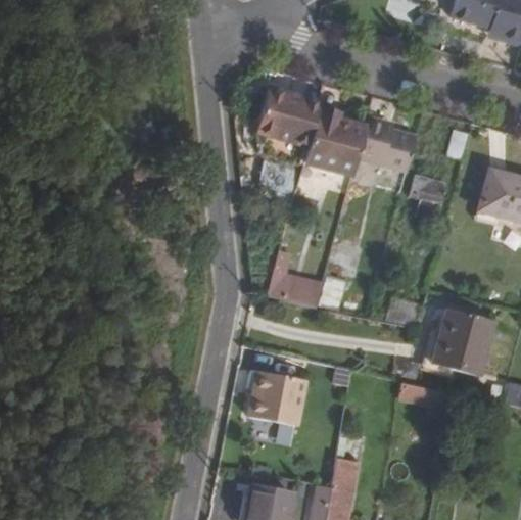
[(455,0),(451,16),(490,26),(499,29),(496,37),(520,43),(520,0),(455,0)]
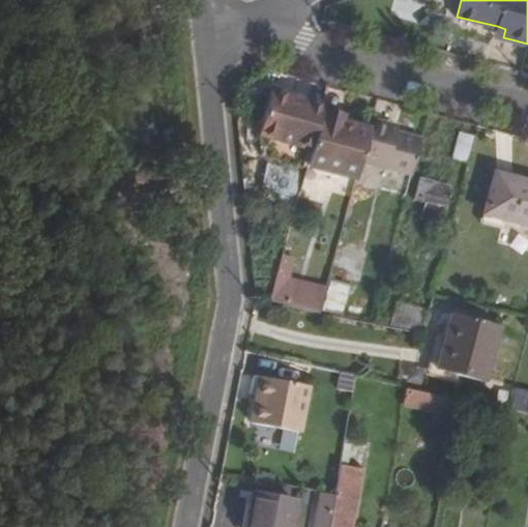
[(494,35),(503,37),(505,29),(497,26),(494,35)]
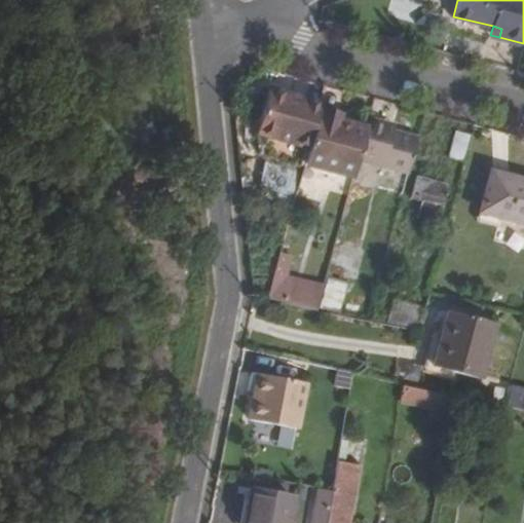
[(258,129),(311,145),(322,109),(324,101),(269,87),(258,129)]
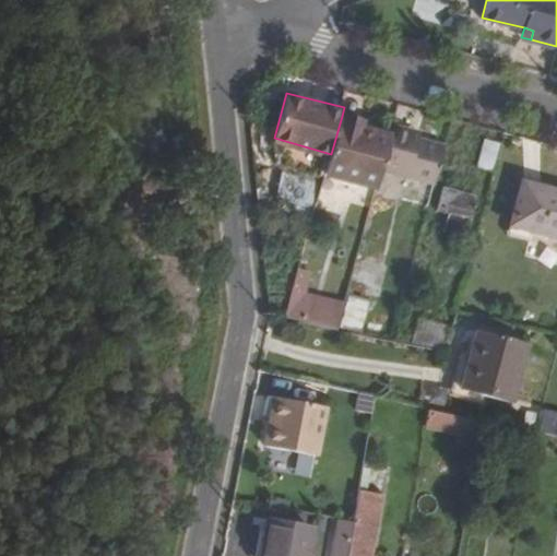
[(342,116),(331,154),(326,176),(376,190),(382,167),(392,129),(342,116)]
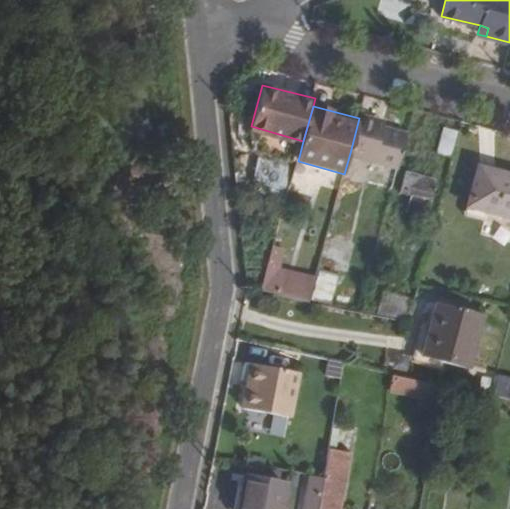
[(359,118),(350,153),(398,166),(408,130),(384,123),(377,122),(379,115),(361,111),(359,118)]
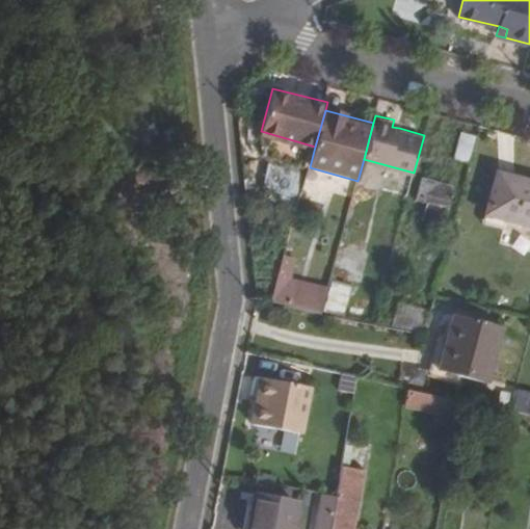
[(475,134),(461,130),(454,156),(468,160),(475,134)]
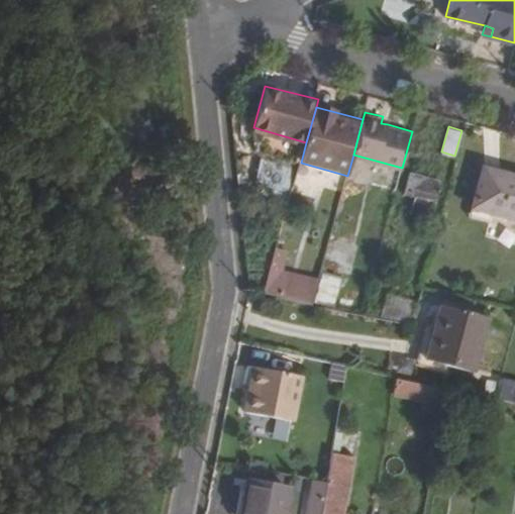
[(263,152),(260,181),(293,192),(301,164),(263,152)]
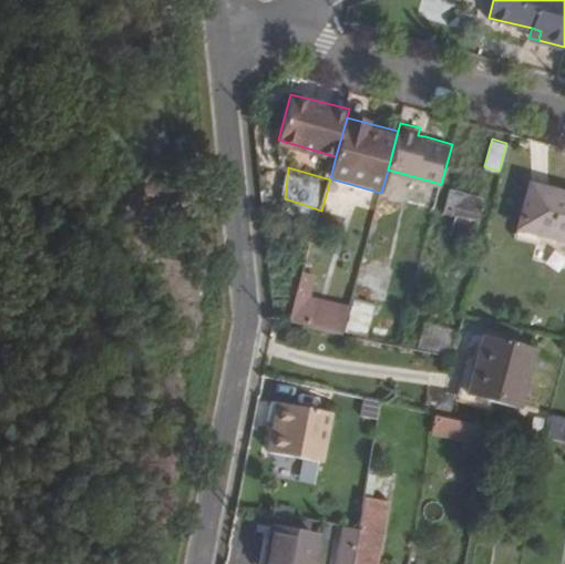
[(556,183),(533,176),(520,225),(564,237),(564,190),(554,187),(556,183)]
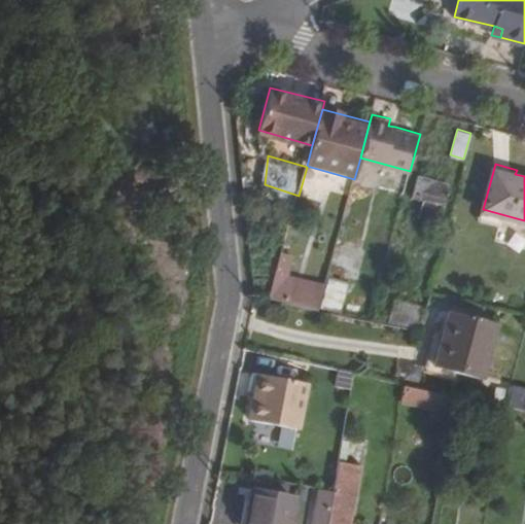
[(450,183),(419,174),(411,204),(442,212),(450,183)]
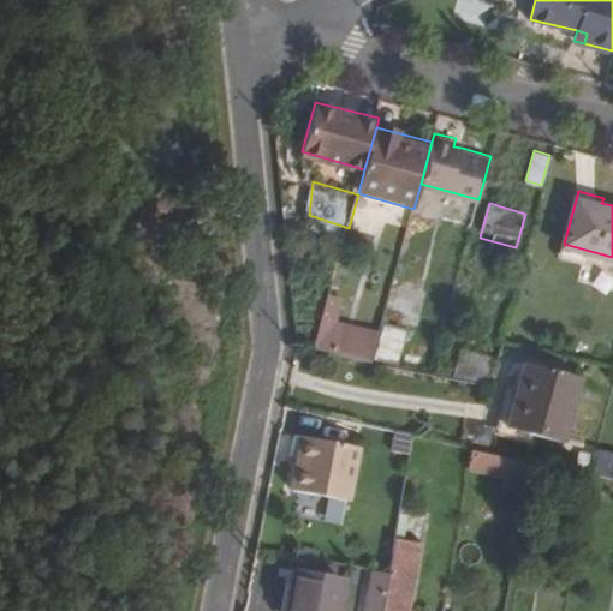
[(423,292),(399,286),(392,310),(417,316),(423,292)]
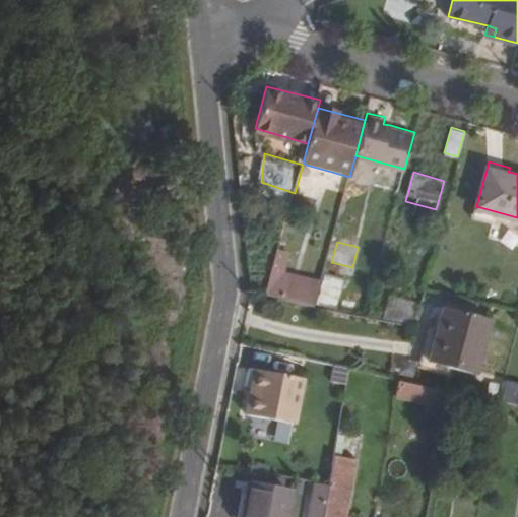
[(279,246),(266,293),(316,302),(321,282),(285,272),(292,249),(279,246)]
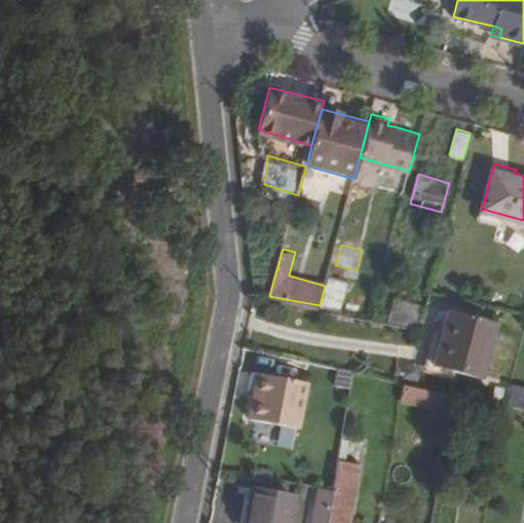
[(325,286),(320,305),(340,309),(348,281),(328,274),(325,286)]
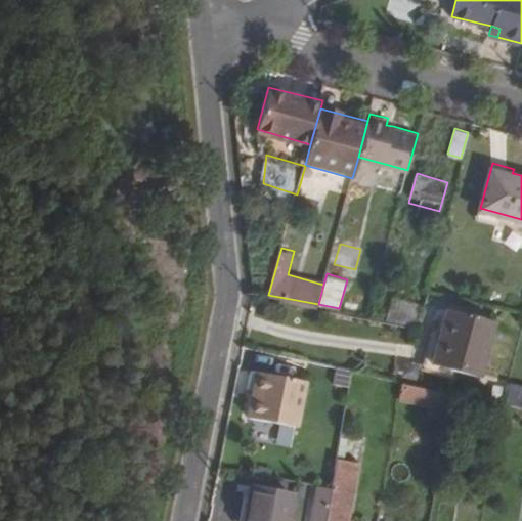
[(386,316),(419,322),(424,305),(393,295),(386,316)]
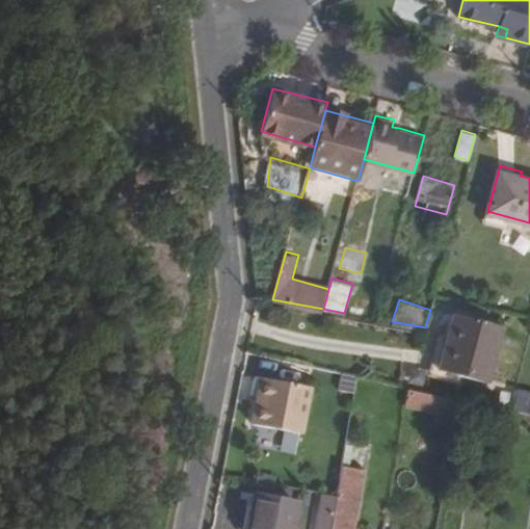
[(502,324),(454,313),(439,368),(486,380),(502,324)]
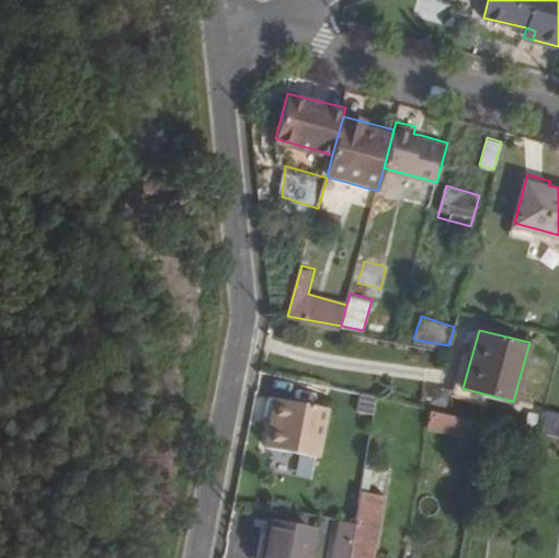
[(327,406),(276,397),(267,443),(317,454),(327,406)]
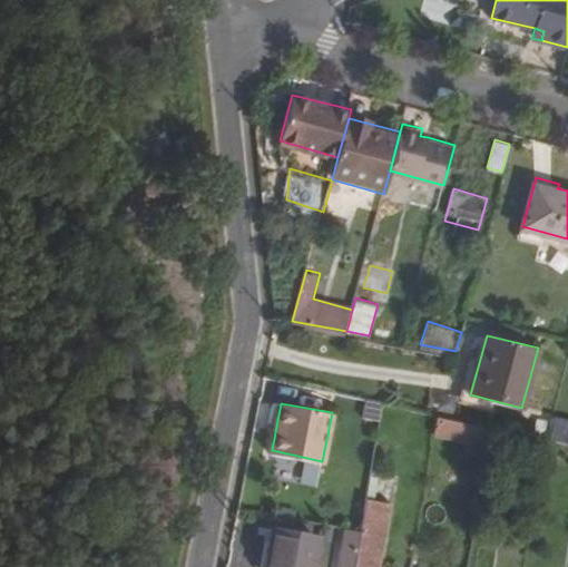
[(362,529),(355,566),(379,566),(390,504),(368,499),(362,529)]
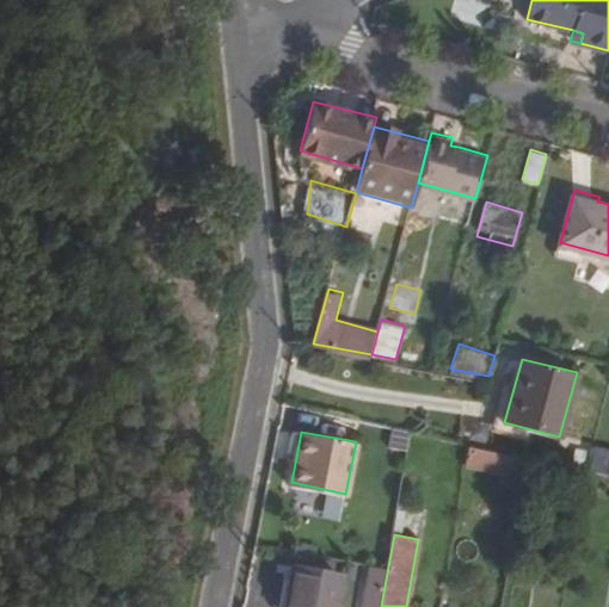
[(334,606),(342,574),(294,564),(285,606),(334,606)]
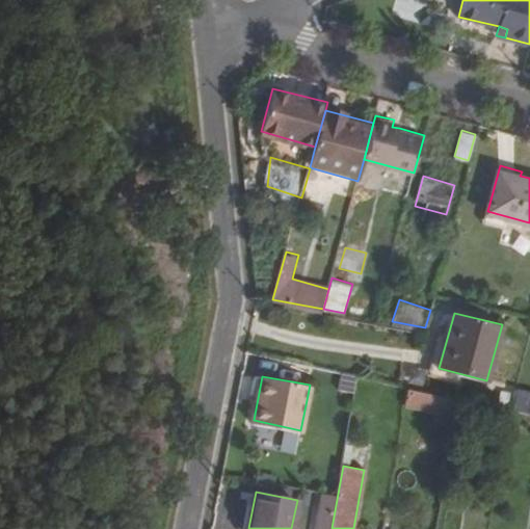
[(322,492),(315,528),(332,528),(338,494),(322,492)]
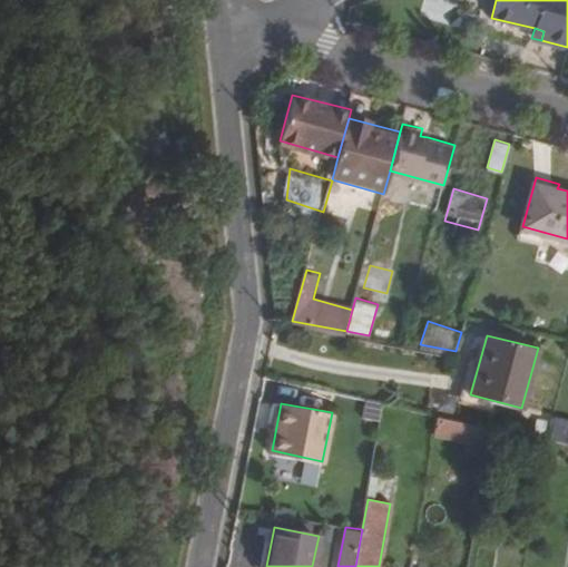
[(503,530),(496,528),(490,557),(499,558),(503,530)]
